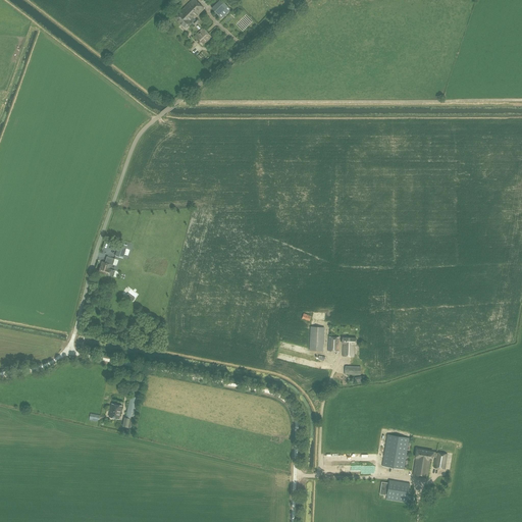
[(196,0),(191,0),(174,16),(186,29),(195,19),(194,18),(204,8),(196,0)]
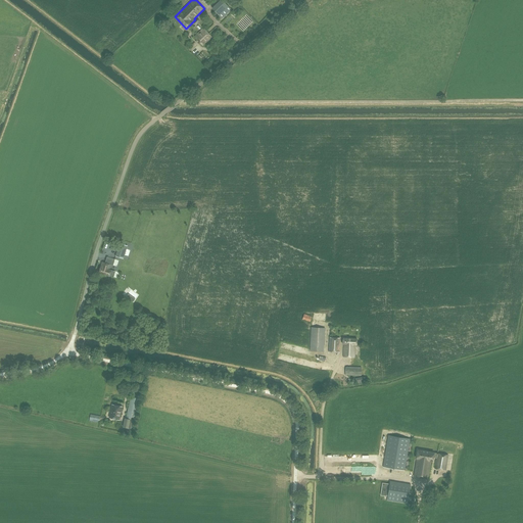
[(231,9),(222,0),(220,0),(212,8),(223,18),(231,9)]
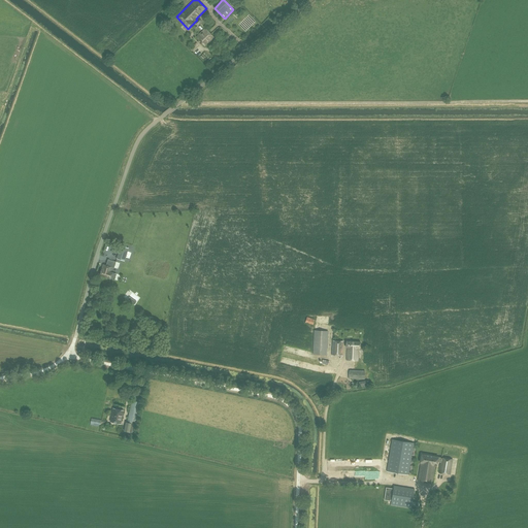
[(215,37),(206,28),(197,37),(205,45),(215,37)]
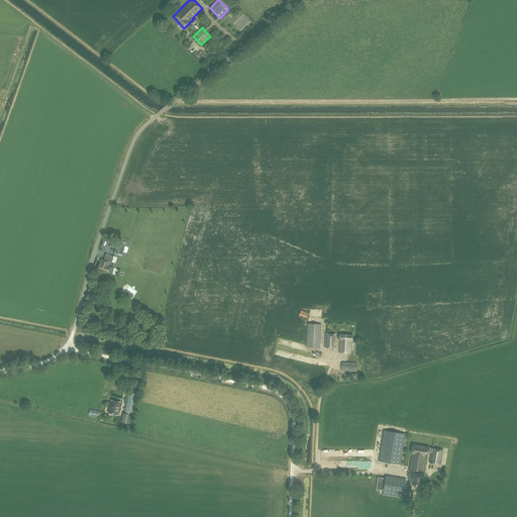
[(118,240),(117,244),(112,242),(111,246),(116,247),(114,252),(122,255),(126,242),(118,240)]
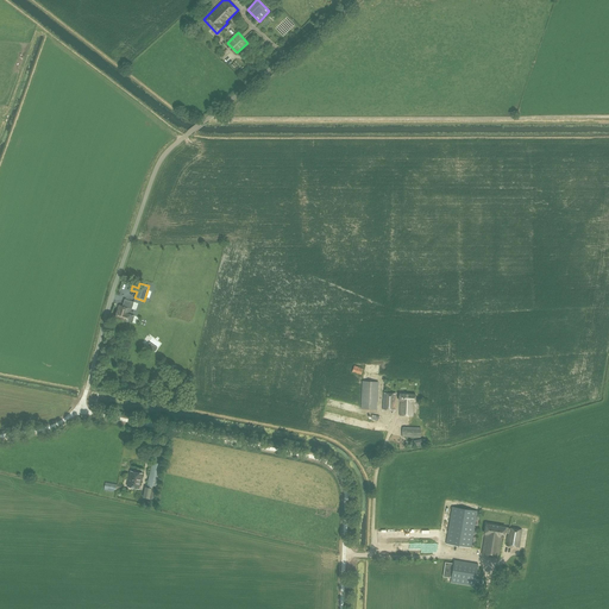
[(137,311),(143,305),(137,300),(131,306),(137,311)]
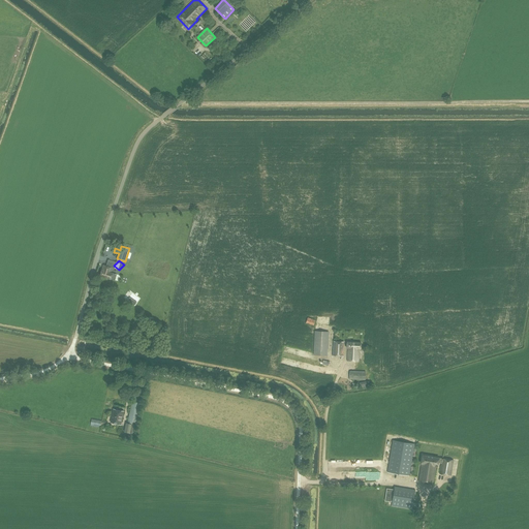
[(100,276),(111,280),(113,273),(112,273),(113,268),(103,266),(100,276)]
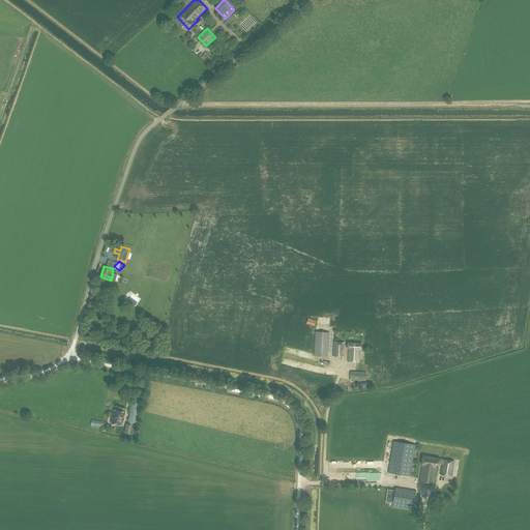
[(317,321),(308,318),(306,324),(315,326),(317,321)]
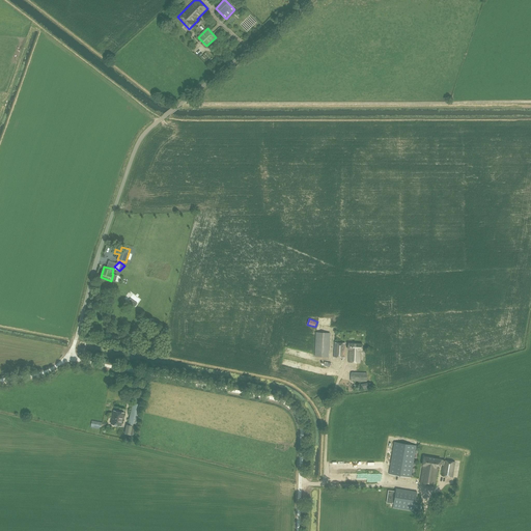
[(315,356),(329,357),(330,333),(316,332),(315,356)]
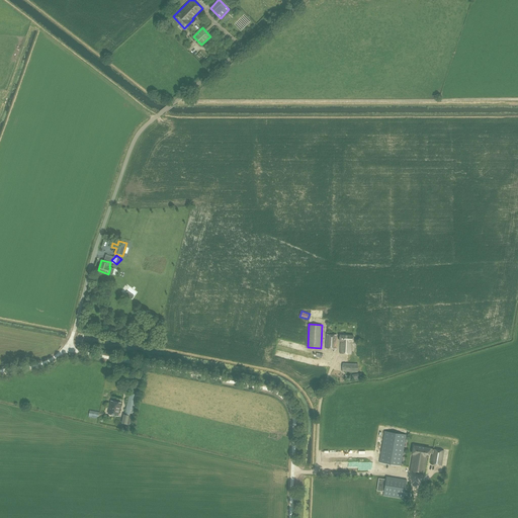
[(326,348),(336,348),(337,334),(327,334),(326,348)]
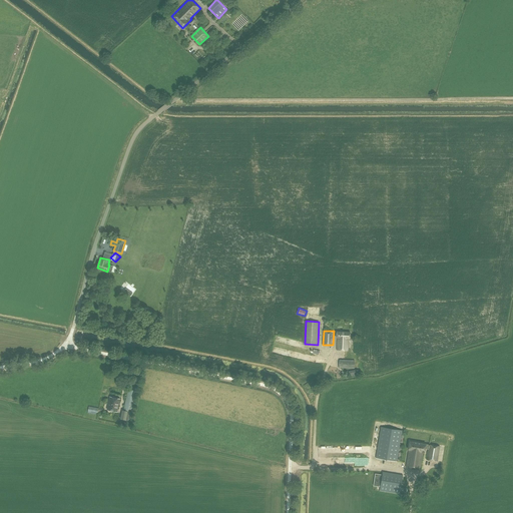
[(351,340),(351,332),(337,332),(337,338),(338,338),(337,350),(348,351),(349,340),(351,340)]
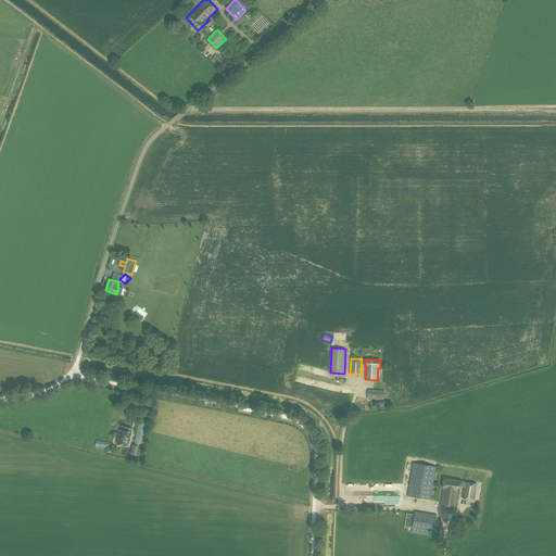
[(368,390),(368,397),(384,399),(384,390),(368,390)]
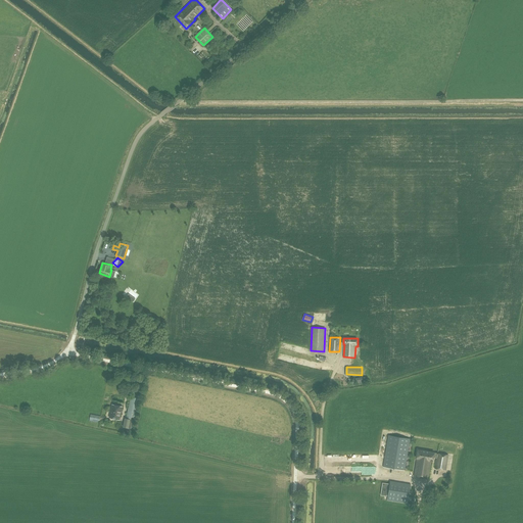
[(124,427),(130,428),(132,429),(134,420),(132,420),(132,417),(135,418),(139,398),(131,396),(127,419),(125,419),(124,427)]
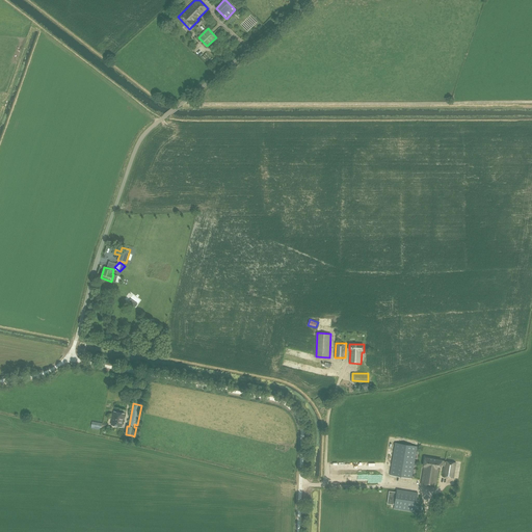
[(111,425),(122,427),(125,414),(114,410),(111,425)]
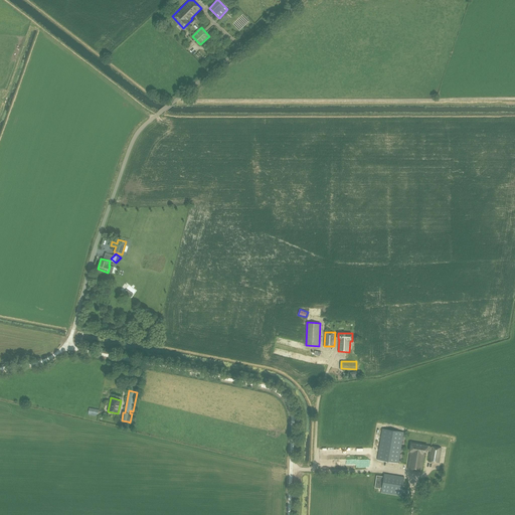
[(382,428),(377,460),(398,463),(403,432),(382,428)]
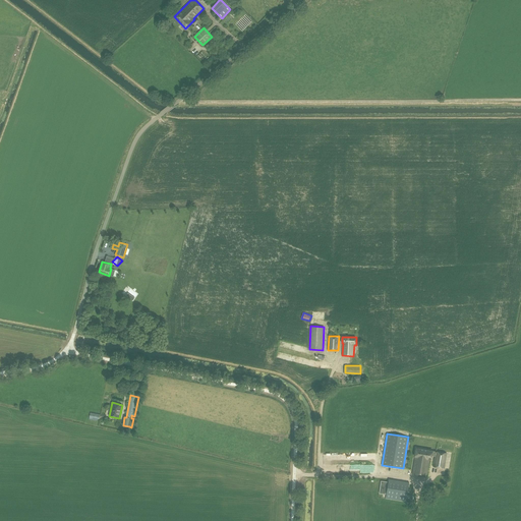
[(417,448),(413,474),(427,476),(429,459),(431,459),(432,455),(436,456),(433,466),(444,468),(447,453),(417,448)]
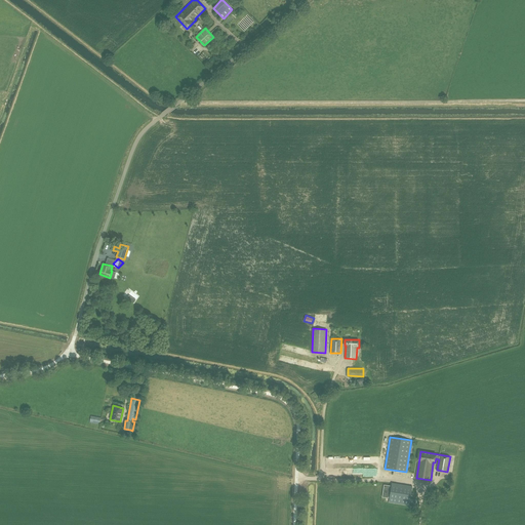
[(412,487),(392,483),(389,502),(409,506),(412,487)]
